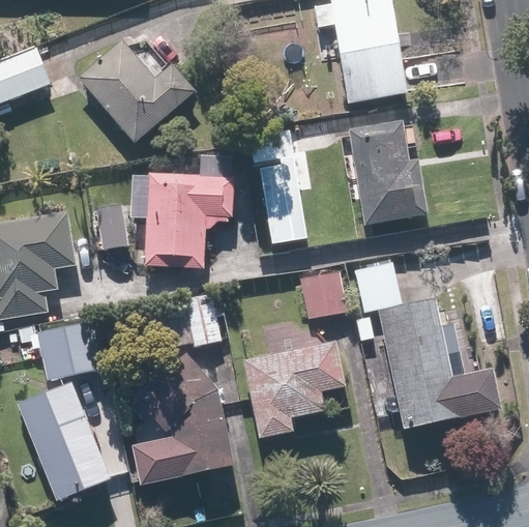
[(318,27),(334,25),(346,103),(408,93),(392,0),(330,0),(331,5),(315,7),(318,27)]
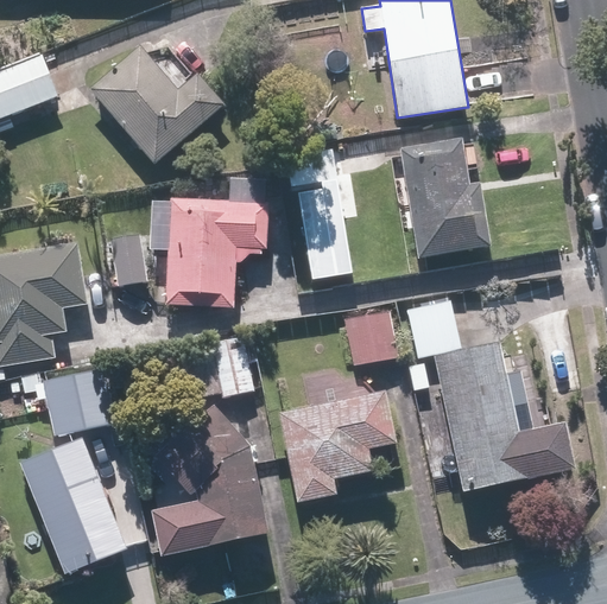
[(138,45),(90,90),(158,163),(225,101),(197,71),(178,89),(138,45)]
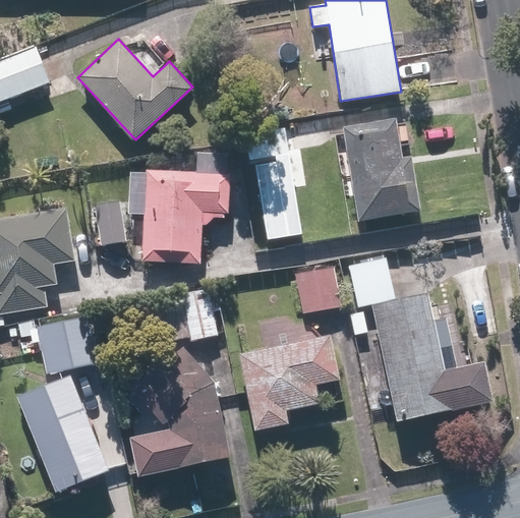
[(36,45),(0,58),(0,101),(49,82),(36,45)]
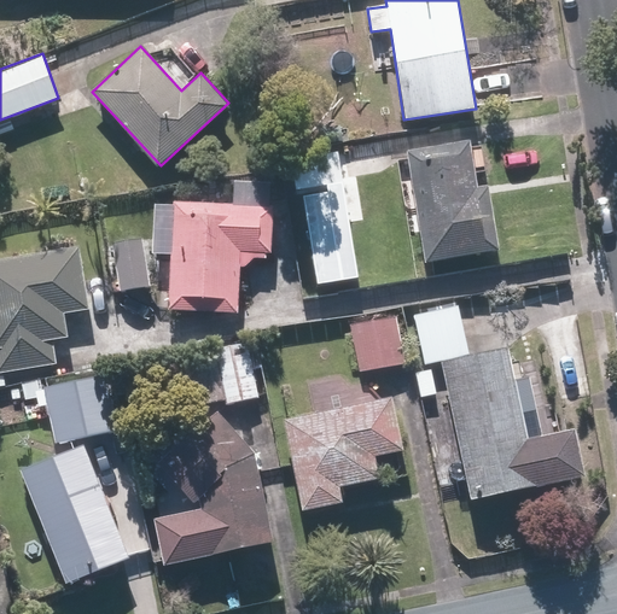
[(498,252),(492,186),(477,187),(472,140),(406,147),(417,259),(498,252)]
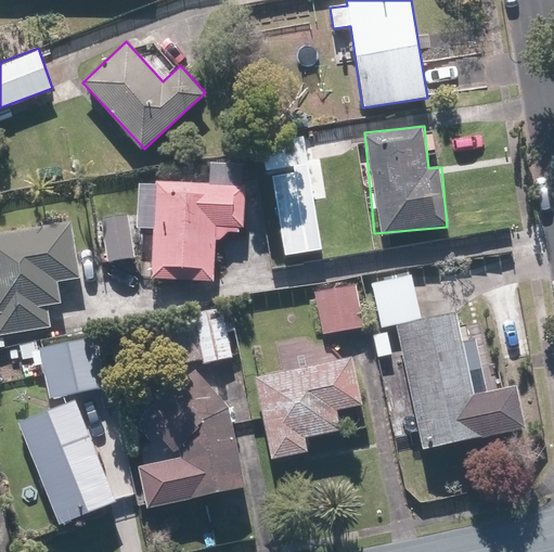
[(269,169),(284,254),(321,247),(300,133),(258,140),(263,170),(269,169)]
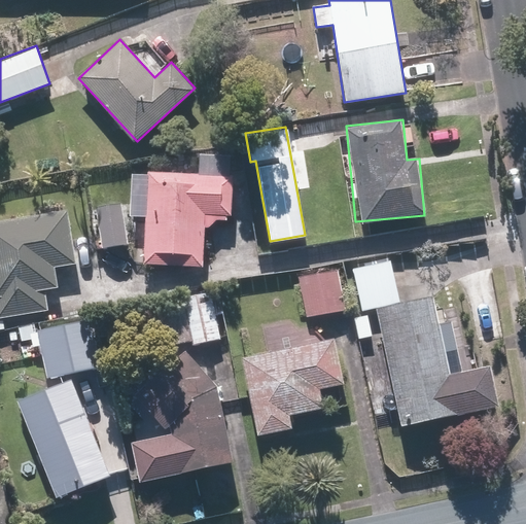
[(203,267),(205,231),(217,219),(230,219),(233,154),(132,149),(128,216),(145,217),(143,264),(203,267)]
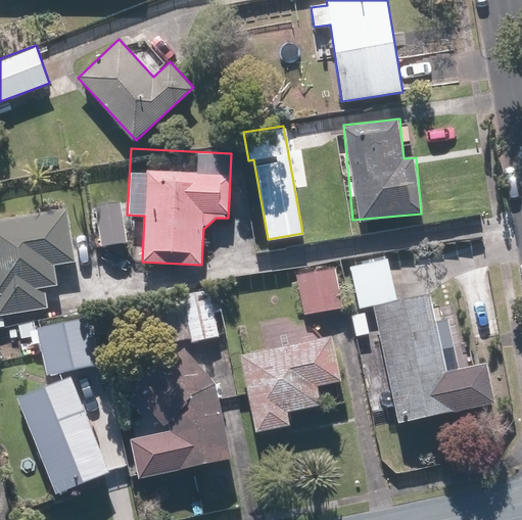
[(121,197),(93,201),(99,245),(127,242),(121,197)]
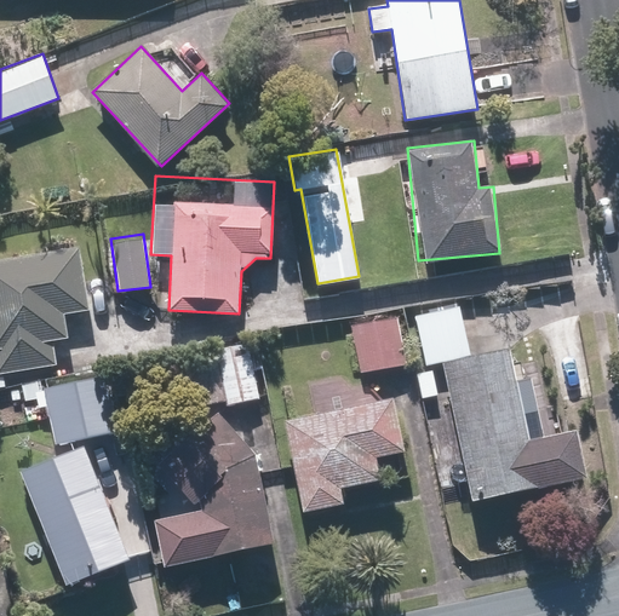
[(0,373),(57,364),(53,341),(68,339),(64,315),(91,310),(80,245),(38,252),(0,257),(0,373)]
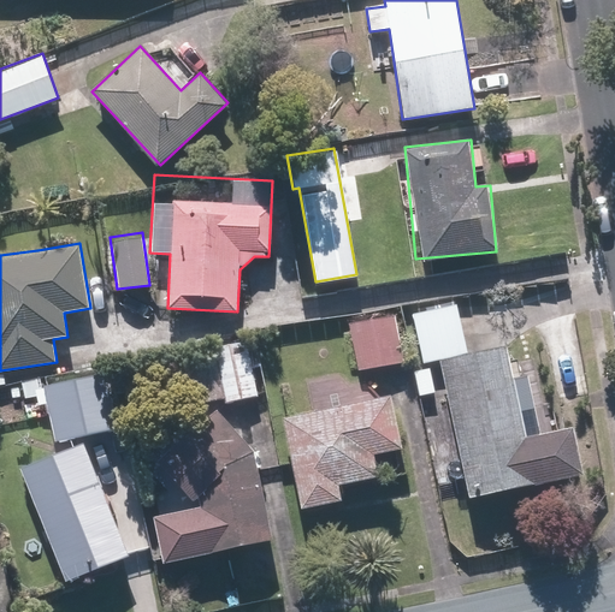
[(421,364),(438,361),(468,499),(536,485),(583,474),(572,427),(525,437),(519,409),(532,405),(526,376),(513,380),(506,346),(468,354),(456,303),(411,313),(421,364)]
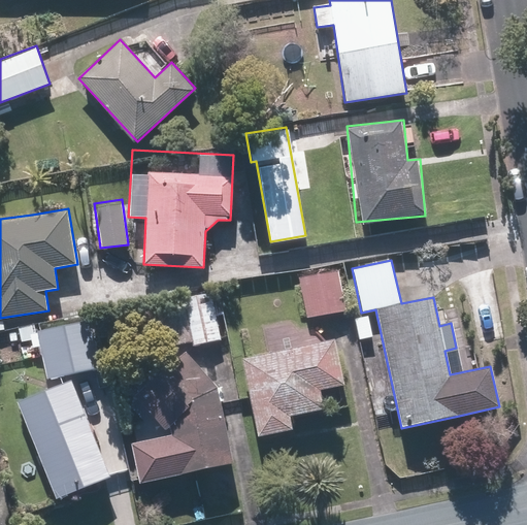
[(338,271),(299,277),(305,318),(344,312),(338,271)]
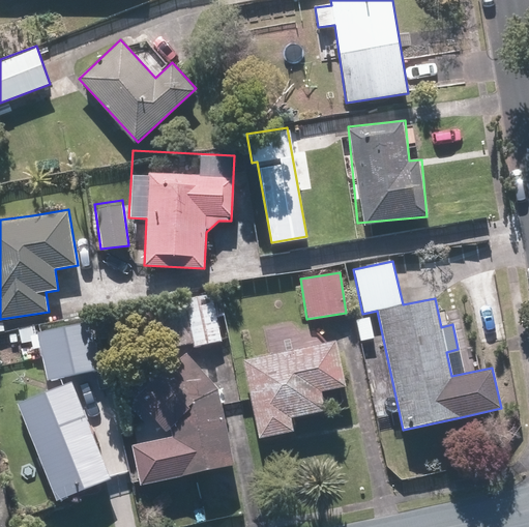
[(182,297),(183,303),(141,313),(149,351),(192,342),(193,347),(223,341),(211,290),(182,297)]
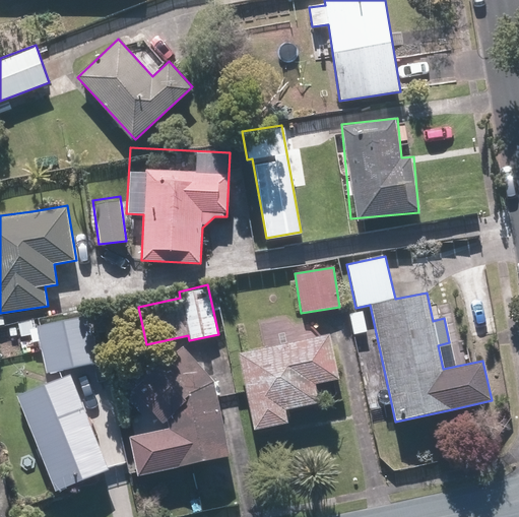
[(88,313),(36,324),(46,373),(99,362),(88,313)]
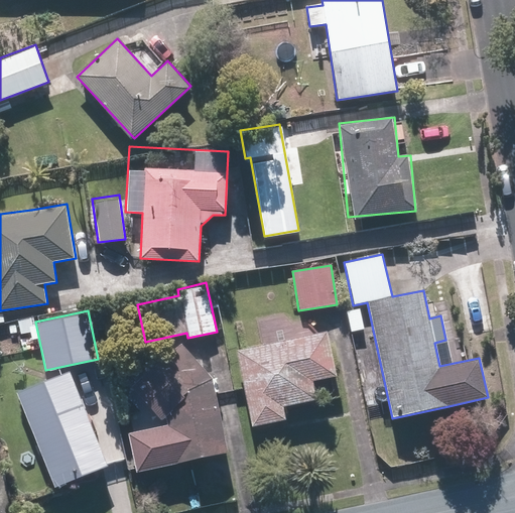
[(317,400),(314,380),(337,376),(330,333),(237,348),(243,390),(249,426),(285,420),(282,406),(317,400)]
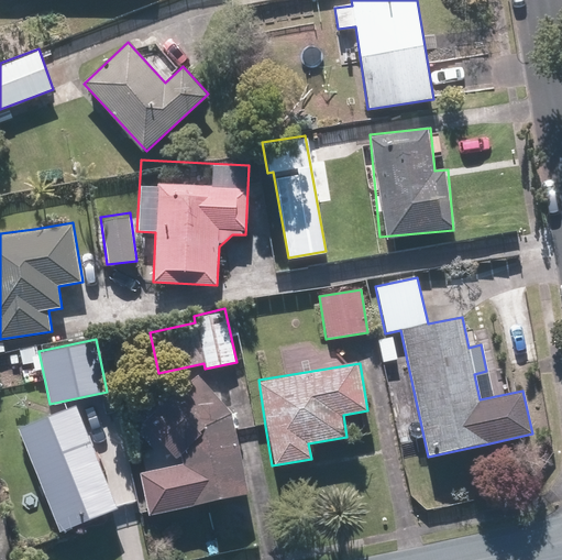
[(250,496),(234,413),(195,371),(142,420),(175,457),(180,451),(183,462),(140,470),(147,515),(250,496)]
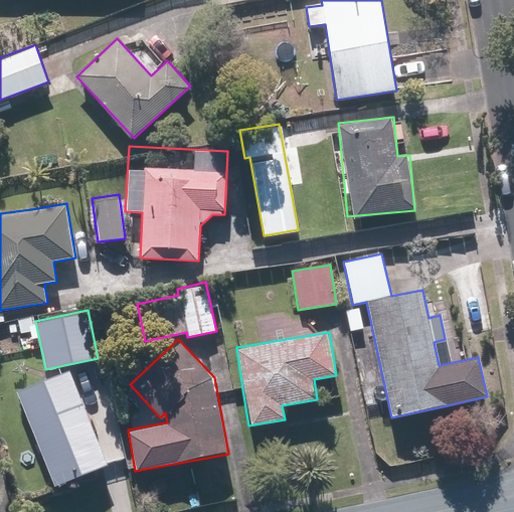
[(68,369),(16,390),(54,485),(107,464),(68,369)]
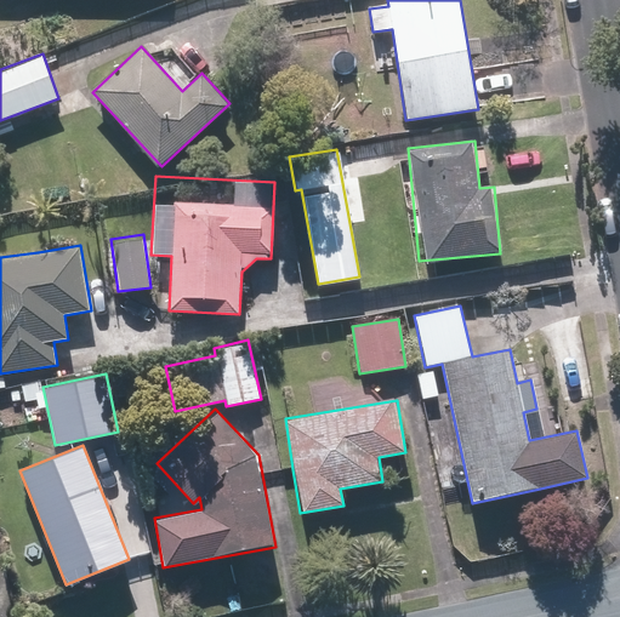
All buildings are outlined.
